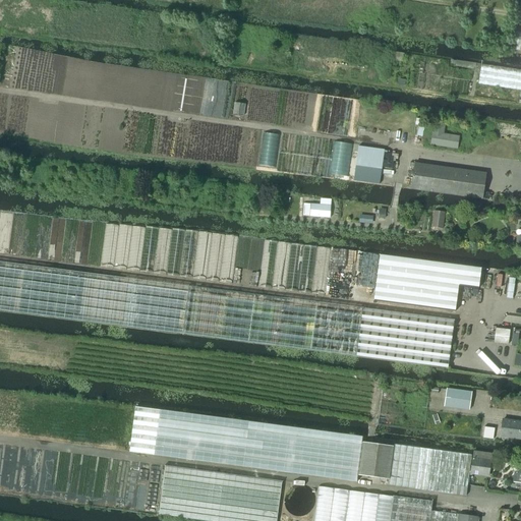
[(520,91),(519,105),(520,105),(520,71),(481,66),(479,84),(520,90),(520,91)]
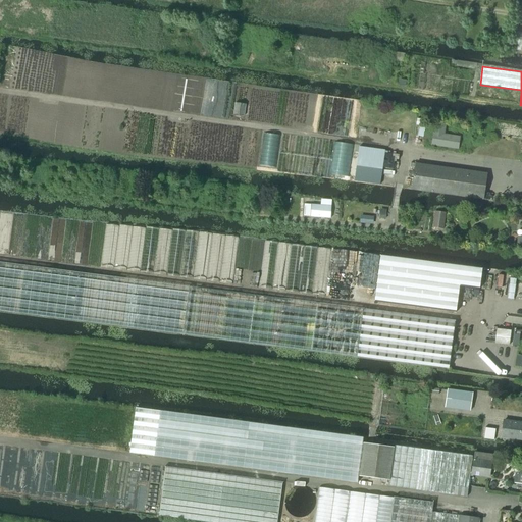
[(233,115),(244,116),(246,105),(236,104),(233,115)]
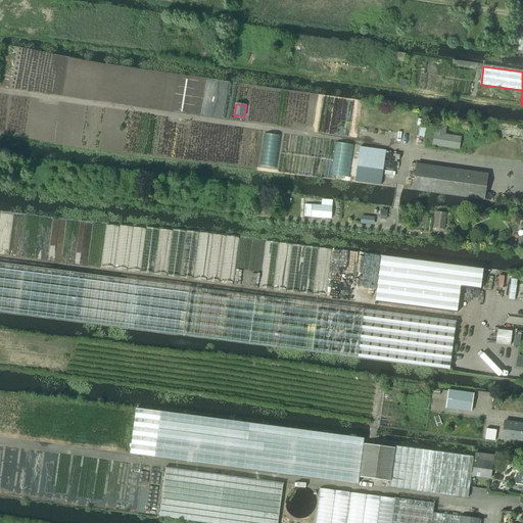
[(445,126),(435,124),(432,146),(459,150),(461,138),(444,136),(445,126)]
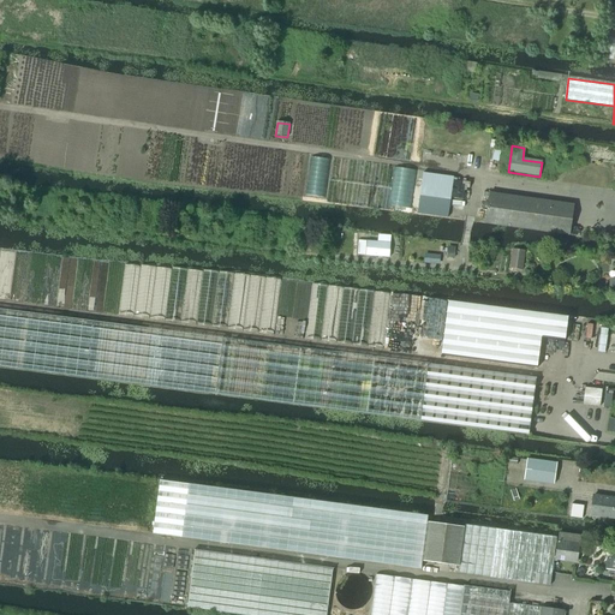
[(490,195),(487,225),(569,236),(574,206),(490,195)]
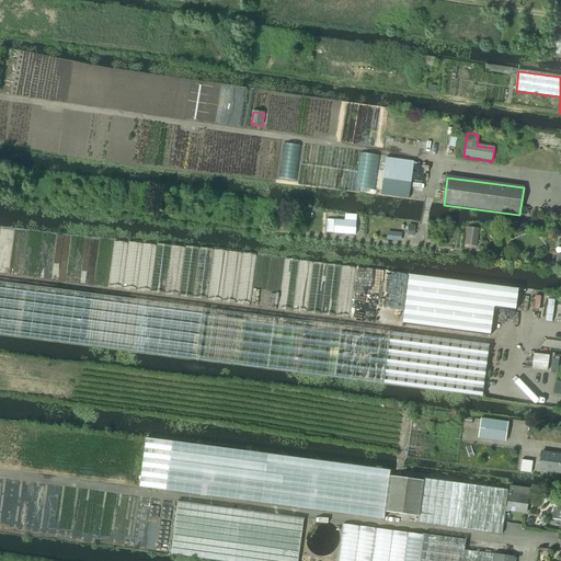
[(382,180),(380,195),(408,199),(410,183),(382,180)]
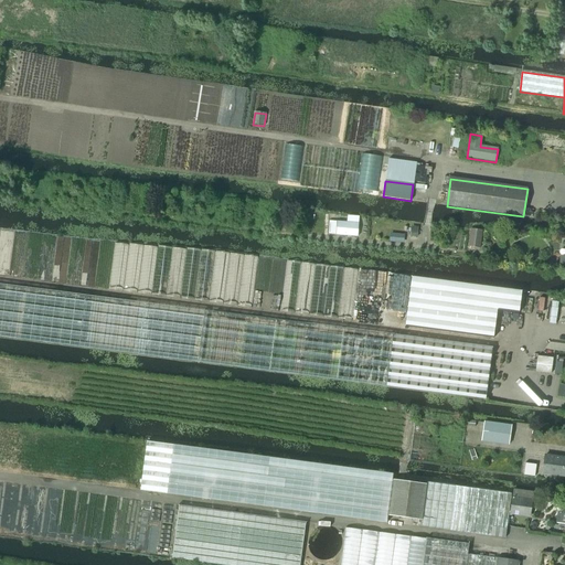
[(110,190),(108,203),(117,204),(119,191),(110,190)]
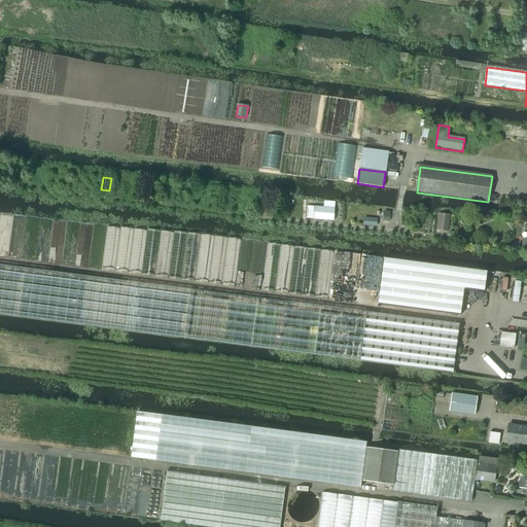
[(307,217),(334,220),(335,208),(308,205),(307,217)]
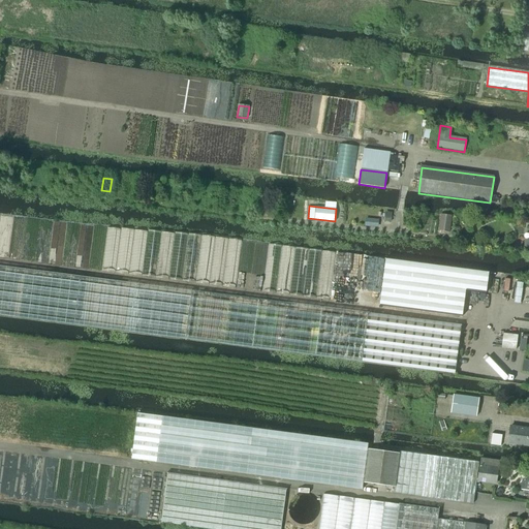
[(441,215),(438,230),(449,232),(452,216),(441,215)]
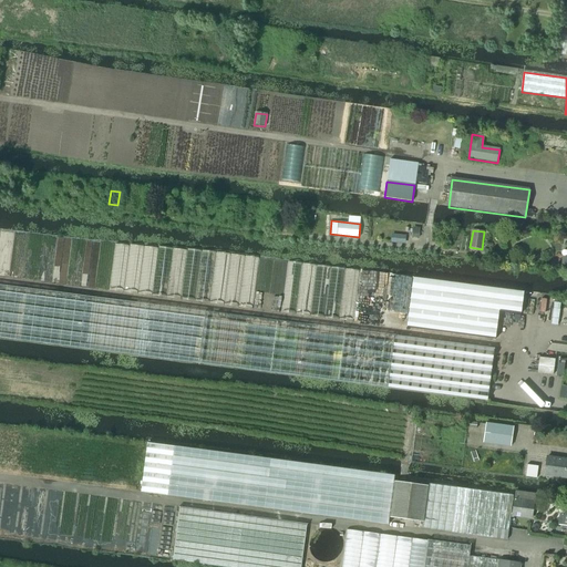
[(413,278),(406,328),(495,340),(498,311),(521,315),(524,292),(413,278)]
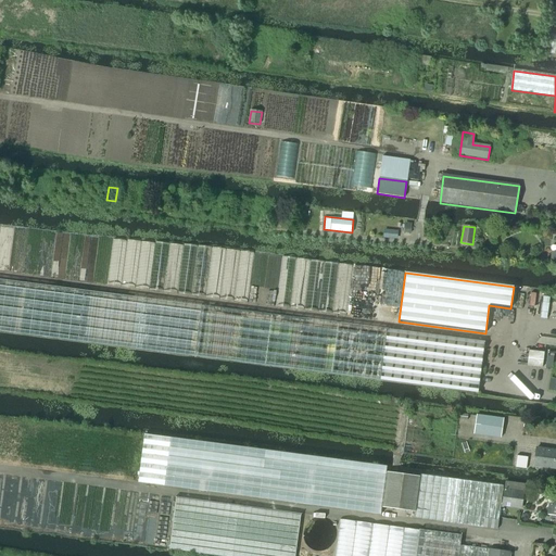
[(0,331),(197,356),(477,392),(478,392),(484,342),(0,279),(0,331)]
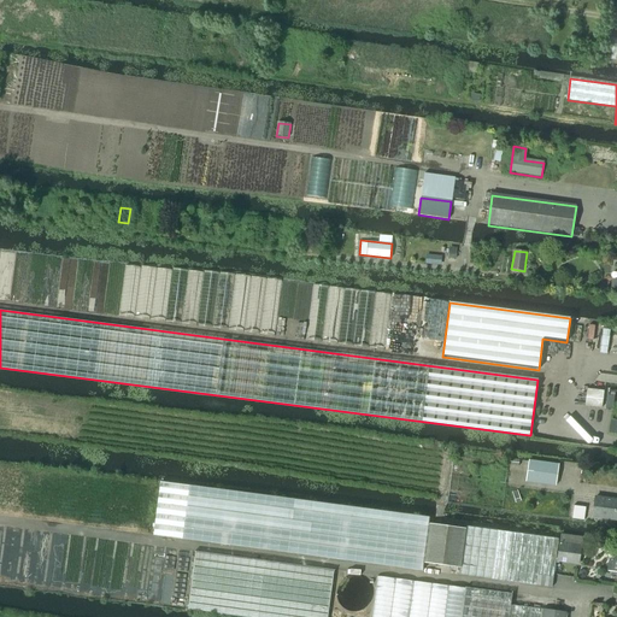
[(587,389),(585,406),(601,409),(603,400),(604,392),(589,389),(587,389)]
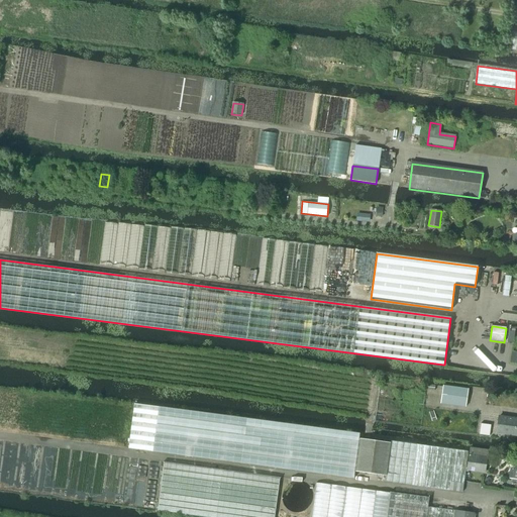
[(440,404),(467,407),(469,389),(442,386),(440,404)]
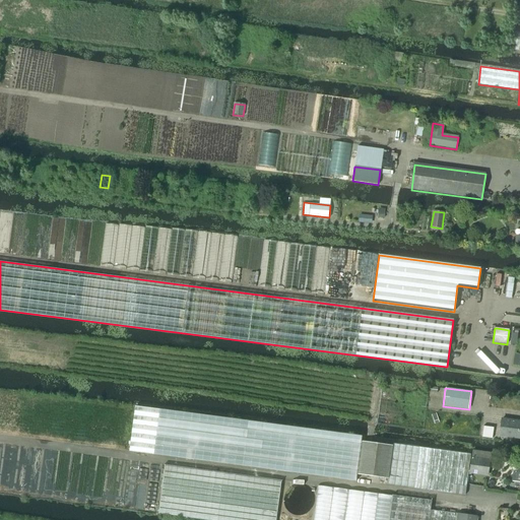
[(362,437),(135,406),(129,451),(355,481),(355,479),(356,474),(362,441),(362,437)]
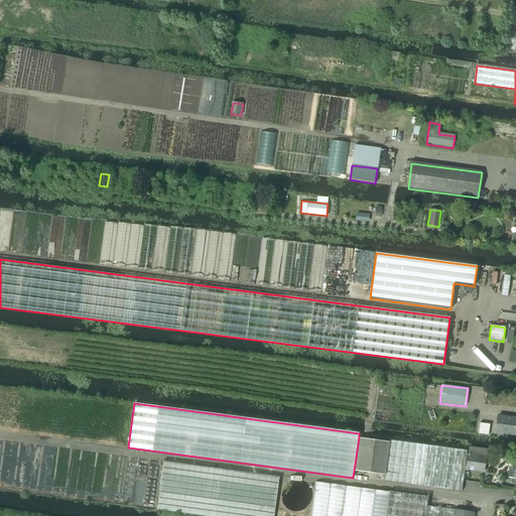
[(515,418),(498,416),(496,431),(515,433),(515,418)]
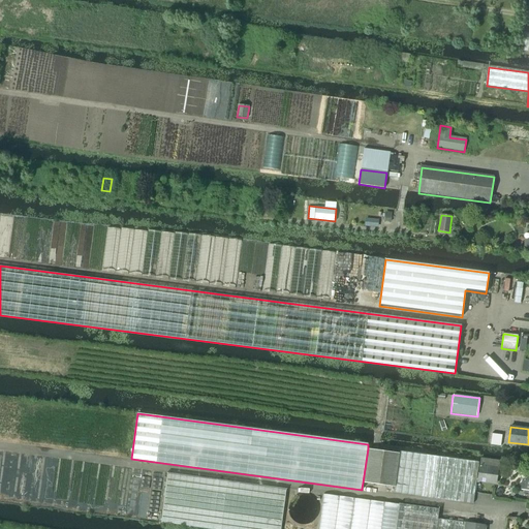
[(492,433),(491,442),(501,444),(502,435),(492,433)]
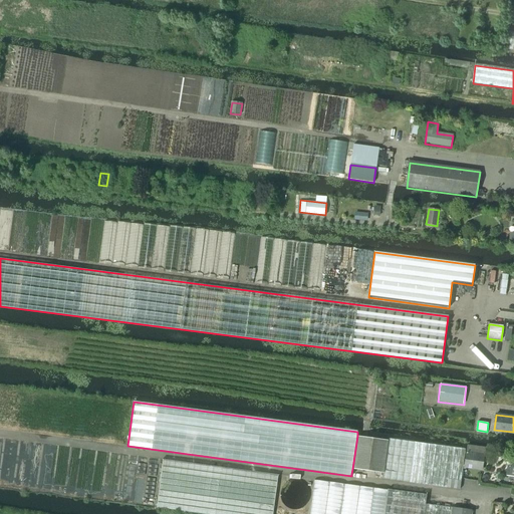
[(388,441),(357,436),(352,469),(383,473),(388,441)]
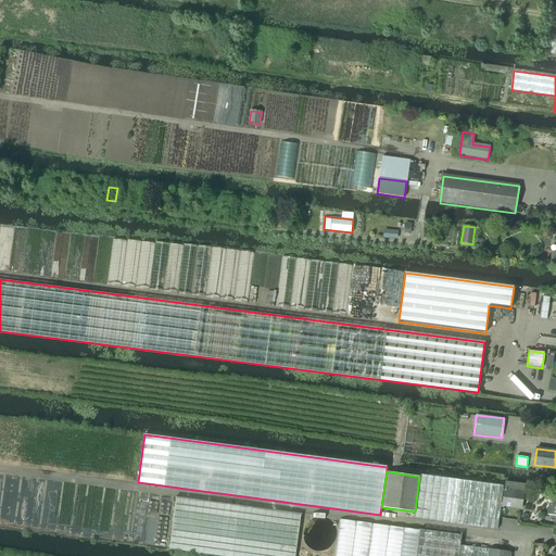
[(449,478),(419,474),(419,477),(415,512),(414,518),(497,529),(501,507),(501,500),(503,485),(474,481),(449,478)]
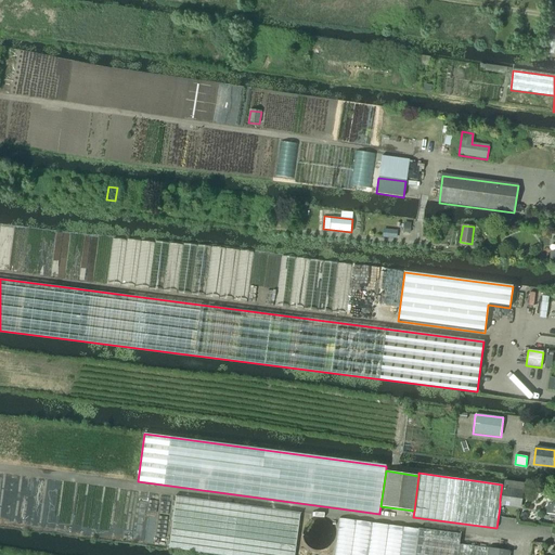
[(524,483),(504,480),(502,499),(500,499),(500,506),(503,506),(503,505),(520,507),(524,483)]
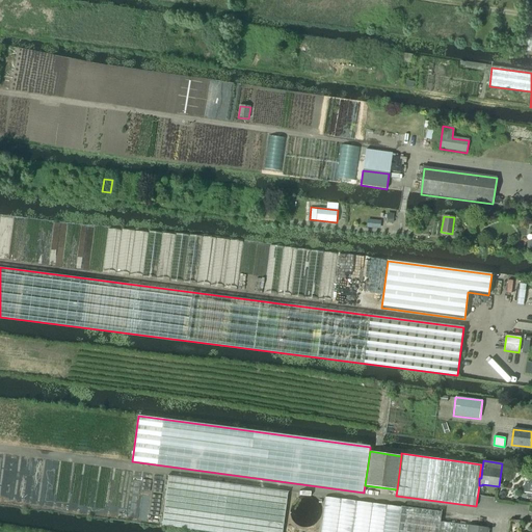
[(282,531),(289,490),(169,474),(162,524),(221,531),(282,531)]
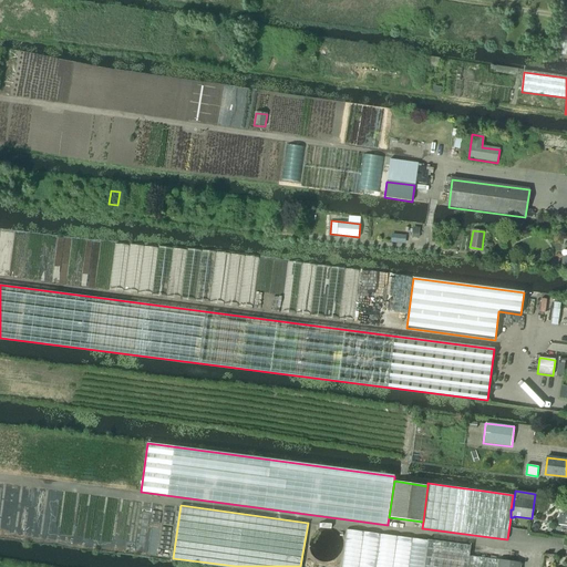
[(343,547),(342,543),(342,540),(340,537),(338,534),(336,532),(331,529),(328,528),(323,528),(318,529),(315,532),(311,534),(310,536),(308,539),(307,543),(307,547),(307,550),(308,554),(310,557),(312,559),(316,563),(319,564),(321,565),(326,565),(328,565),(332,564),(334,562),(338,559),(339,558),(341,555),(342,552),(343,547)]
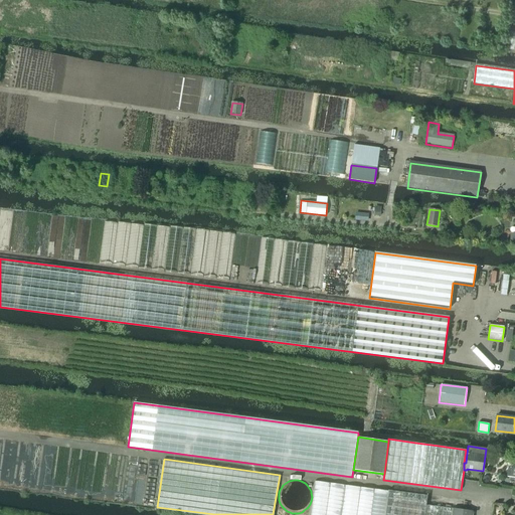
[(388,491),(315,480),(310,514),(452,514),(453,509),(426,505),(427,495),(389,490),(388,491)]
